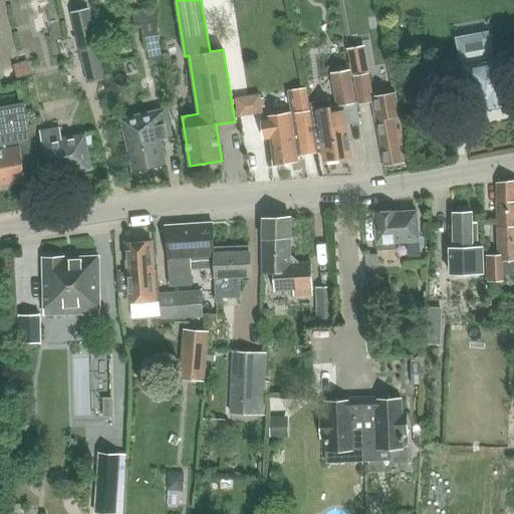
[(153,7),(133,11),(135,25),(142,24),(145,40),(146,49),(160,47),(159,38),(154,7),(153,7)]
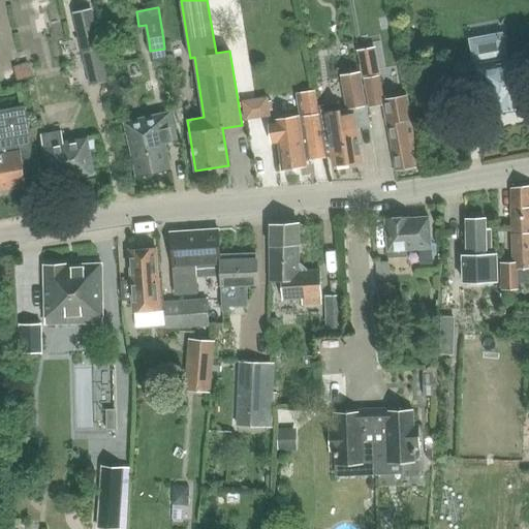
[(90,8),(73,12),(91,86),(107,82),(90,8)]
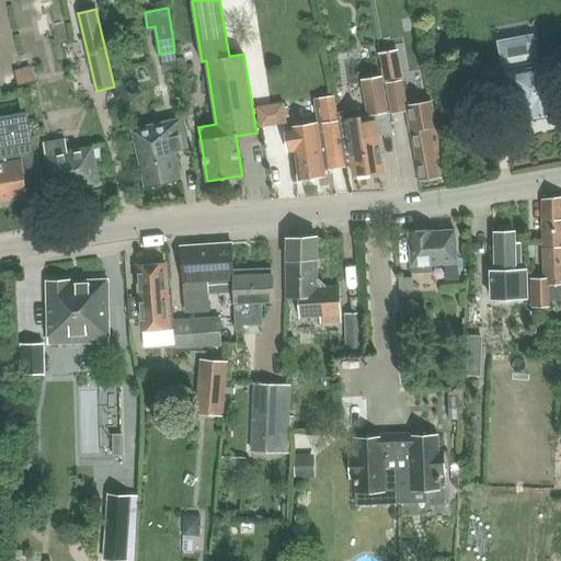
[(536,24),(495,32),(503,72),(503,75),(505,75),(507,83),(503,88),(504,95),(510,98),(514,118),(536,114),(537,117),(549,115),(549,112),(560,109),(560,61),(544,65),(536,24)]
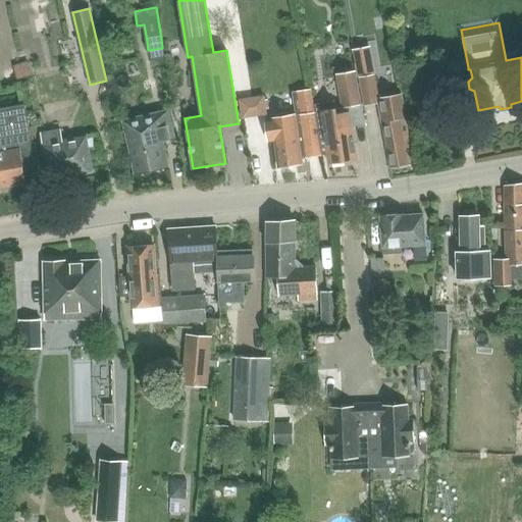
[(370,48),(354,50),(356,58),(363,105),(378,102),(377,97),(379,97),(371,56),(370,48)]
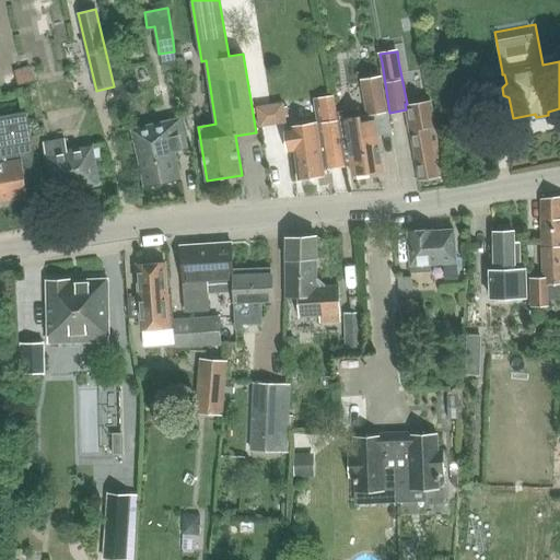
[(14,70),(19,84),(33,80),(30,66),(14,70)]
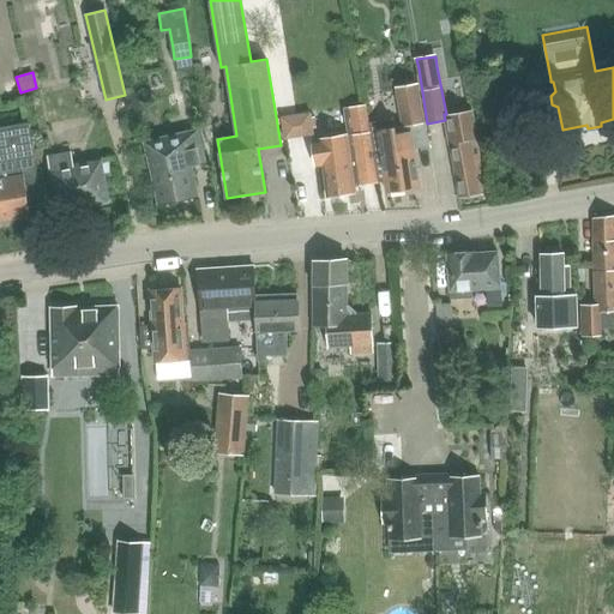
[(397,86),(403,126),(423,122),(416,83),(397,86)]
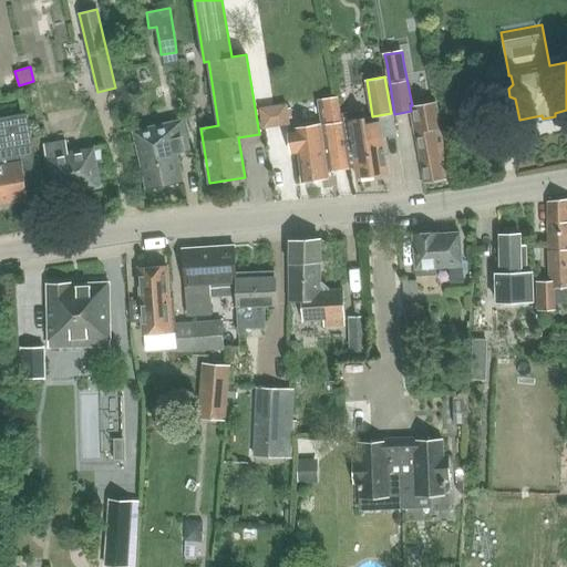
[(412,105),(410,105),(411,111),(423,183),(447,178),(435,101),(412,105)]
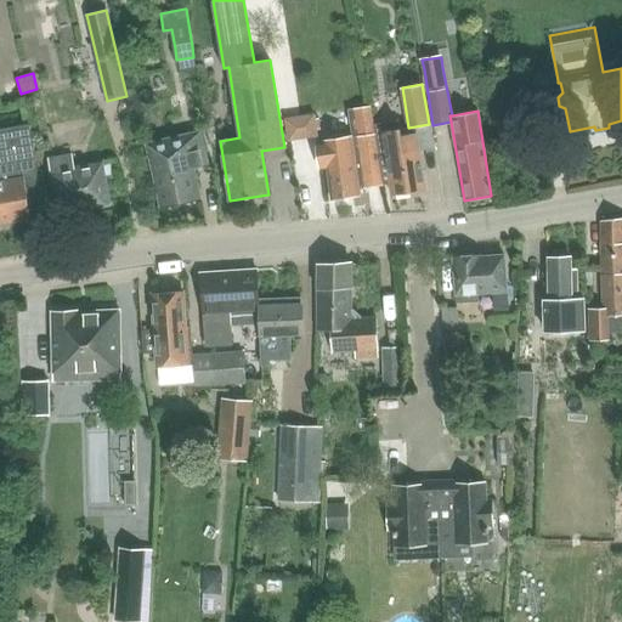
[(284,116),(287,141),(316,137),(312,112),(284,116)]
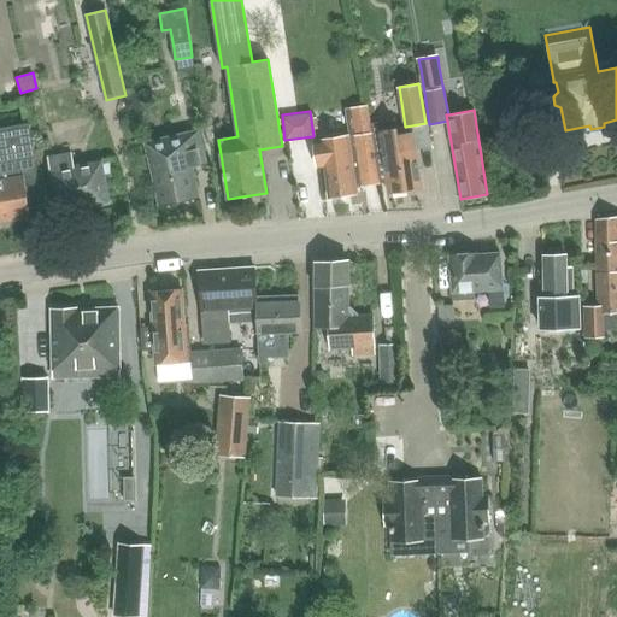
[(398,121),(371,124),(381,183),(387,182),(389,193),(422,188),(416,150),(412,134),(399,135),(398,128),(398,121)]
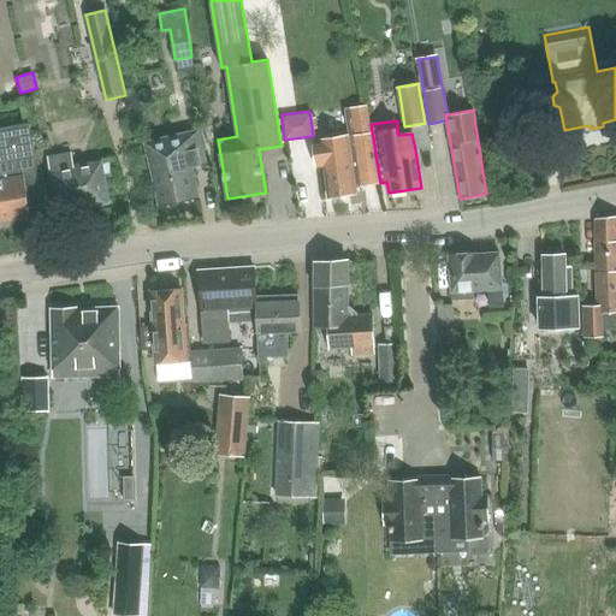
[(43,202),(30,123),(0,128),(0,221),(31,217),(29,205),(43,202)]
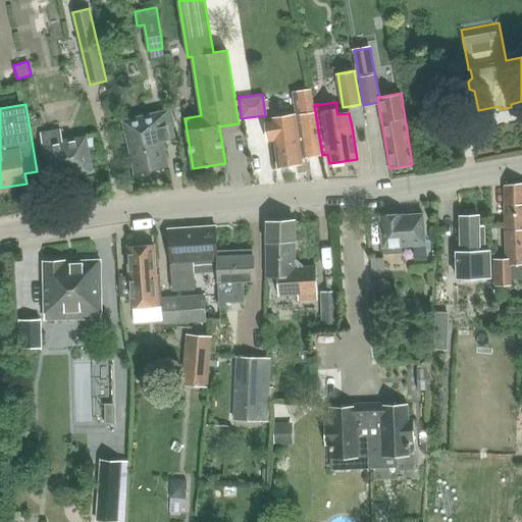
[(175,139),(168,111),(123,120),(136,173),(168,166),(163,142),(175,139)]
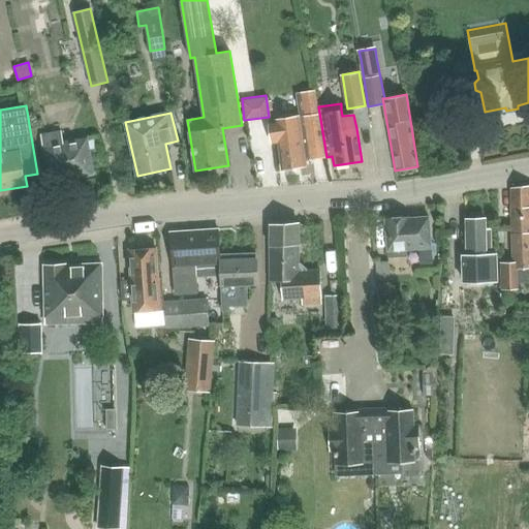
[(300,116),(269,121),(272,143),(278,142),(282,168),(306,165),(305,159),(310,159),(324,157),(320,128),(318,114),(300,116)]
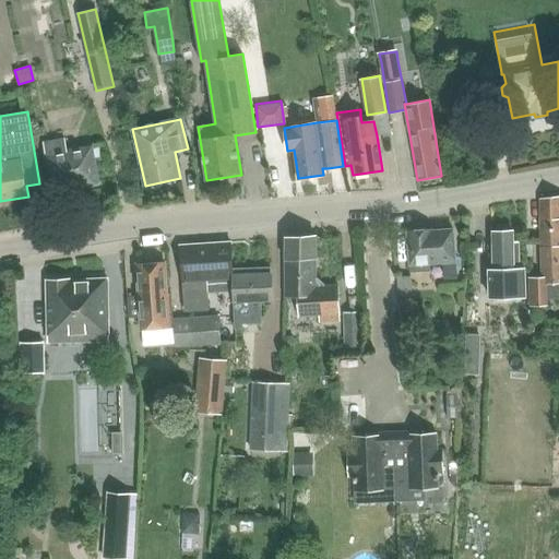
[(46,154),(52,191),(99,183),(93,145),(67,151),(66,140),(45,143),(47,154),(46,154)]
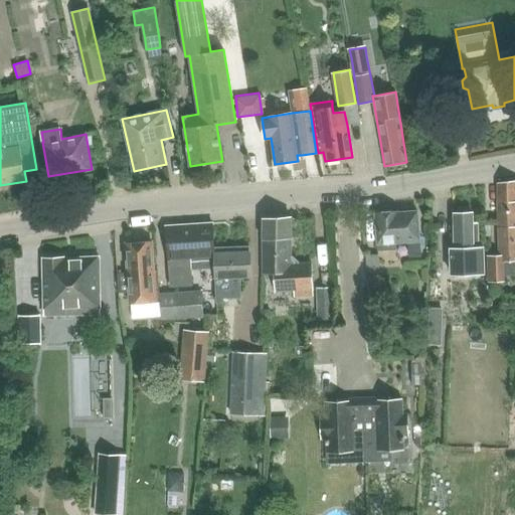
[(489,277),(514,275),(514,180),(498,183),(499,262),(488,262),(489,277)]
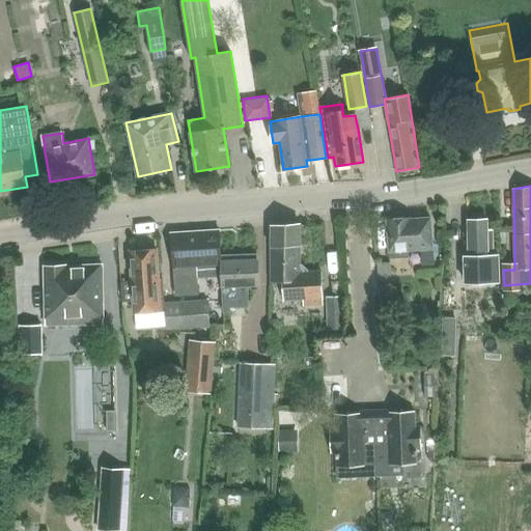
[(472,221),(469,221),(469,233),(470,257),(471,280),(487,279),(487,295),(501,295),(501,271),(499,271),(498,257),(493,257),(492,233),(492,231),(487,232),(486,221),(484,221),(483,217),(481,215),(474,215),(472,218),(472,221)]
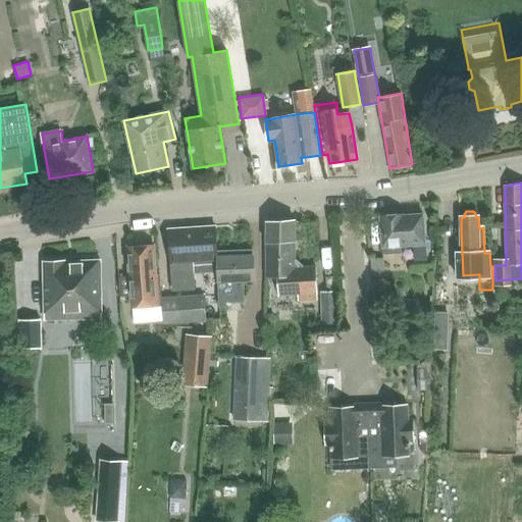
[(381,255),(400,254),(400,248),(413,248),(414,260),(425,260),(422,219),(396,221),(395,216),(379,217),(381,255)]
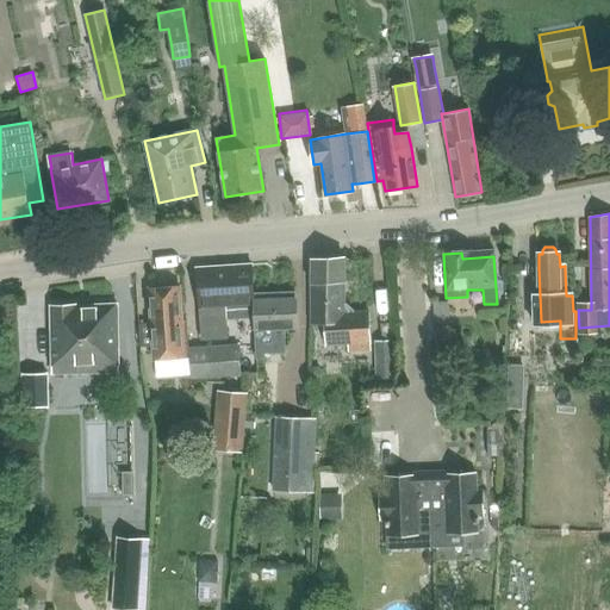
[(312,268),(311,323),(325,322),(327,347),(348,346),(348,352),(372,350),(369,307),(344,309),(344,257),(312,259),(312,268)]
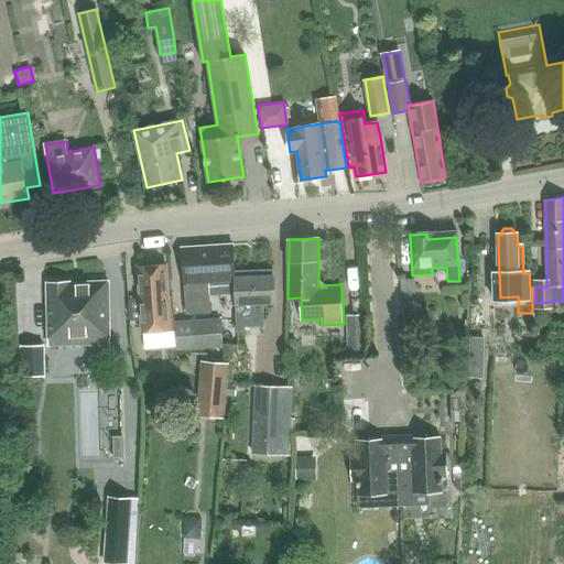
[(236,279),(234,246),(183,249),(187,314),(208,313),(207,283),(232,281),(232,279),(236,279)]
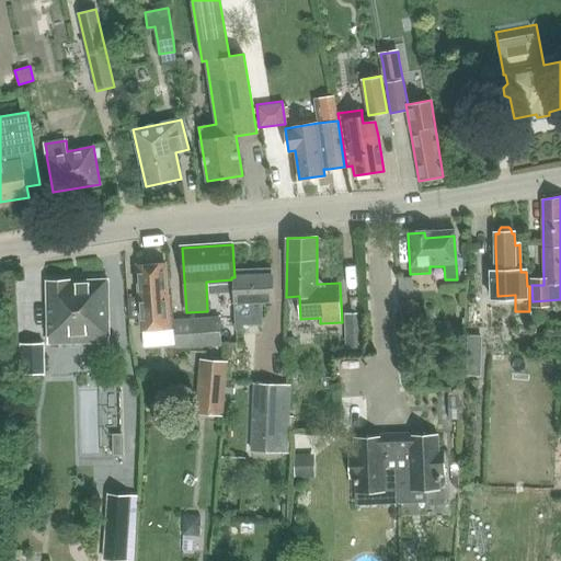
[(142,265),(139,265),(142,331),(173,330),(171,296),(165,296),(164,264),(155,264),(152,261),(145,261),(142,265)]
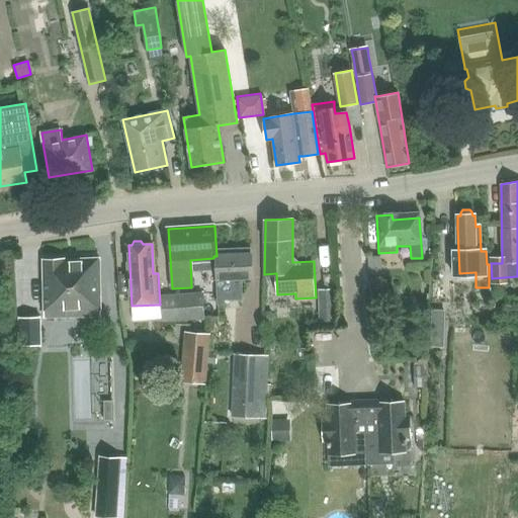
[(218,250),(217,250),(218,303),(225,303),(225,298),(243,297),(243,277),(254,276),(253,247),(234,248),(234,250),(230,250),(230,248),(218,248),(218,250)]
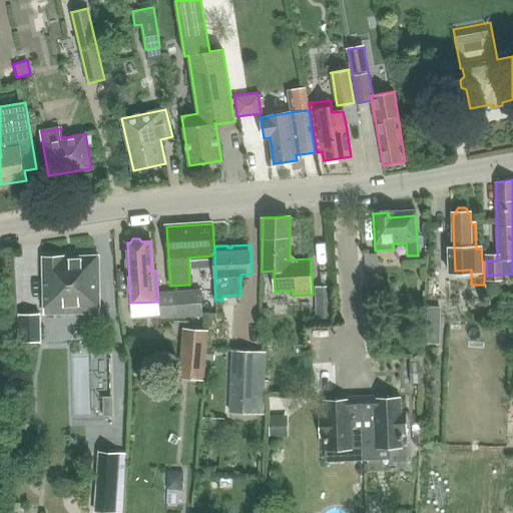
[(377,254),(365,255),(366,278),(379,278),(377,254)]
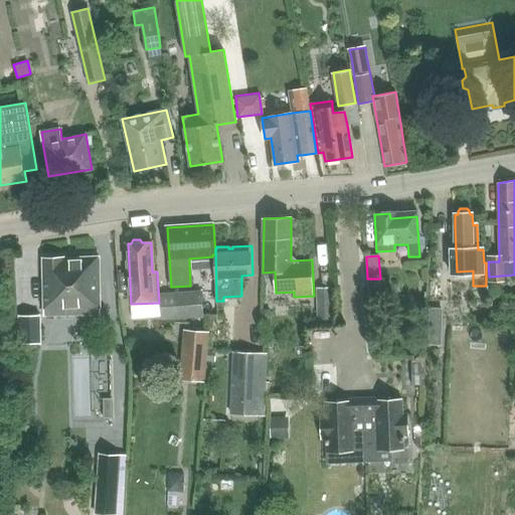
[(42,258),(44,317),(100,315),(98,259),(64,260),(64,258),(42,258)]
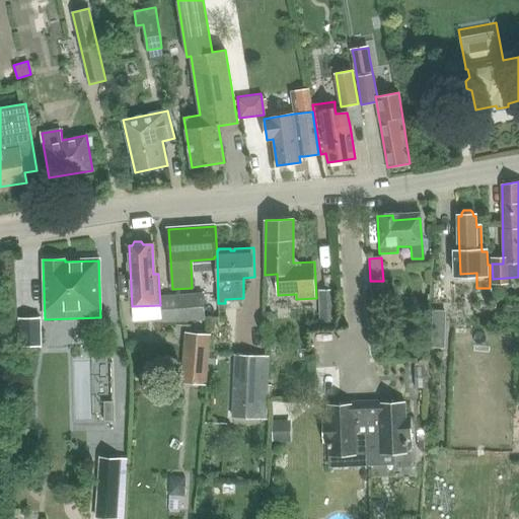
[(319,290),(321,325),(335,325),(334,289),(319,290)]
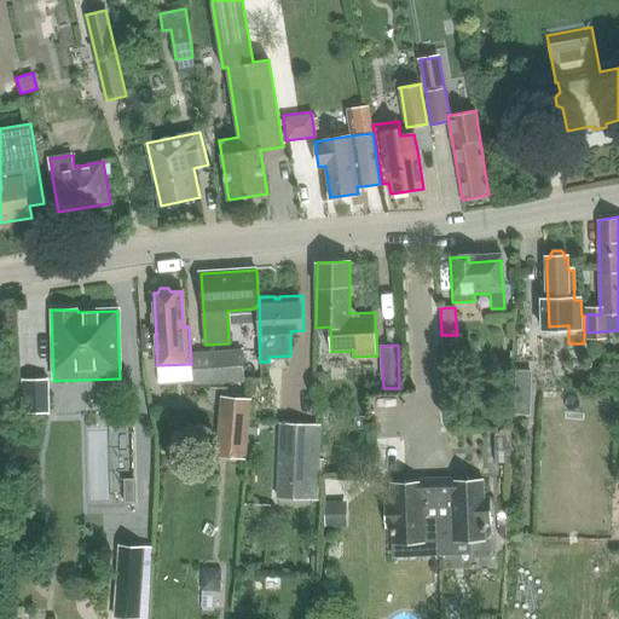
[(194,354),(196,386),(243,382),(241,351),(194,354)]
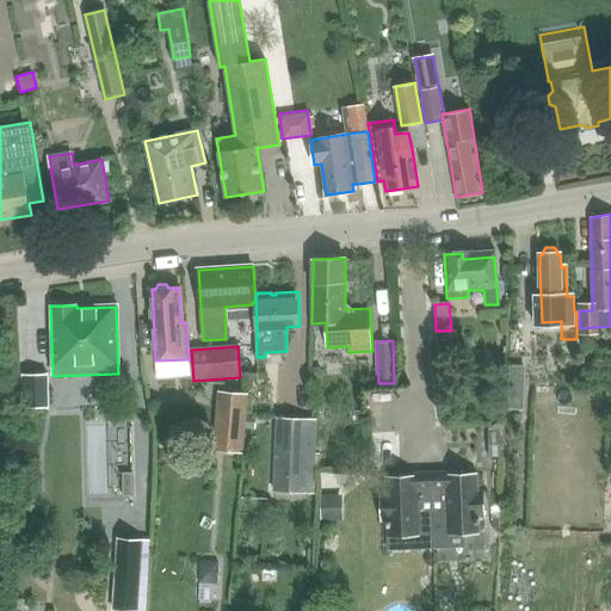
[(48,407),(47,374),(23,375),(24,408),(48,407)]
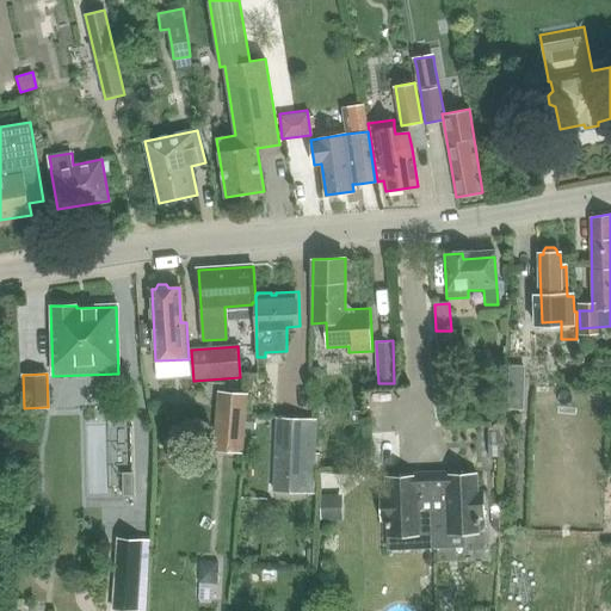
[(218,390),(214,450),(244,452),(248,393),(218,390)]
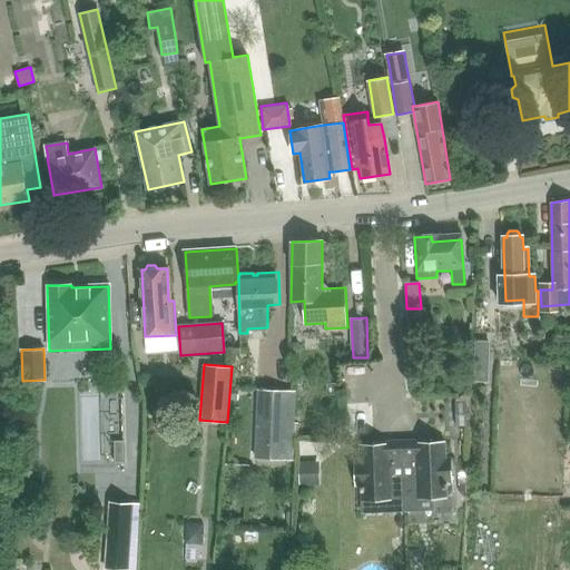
[(257,391),(255,459),(293,461),(296,392),(257,391)]
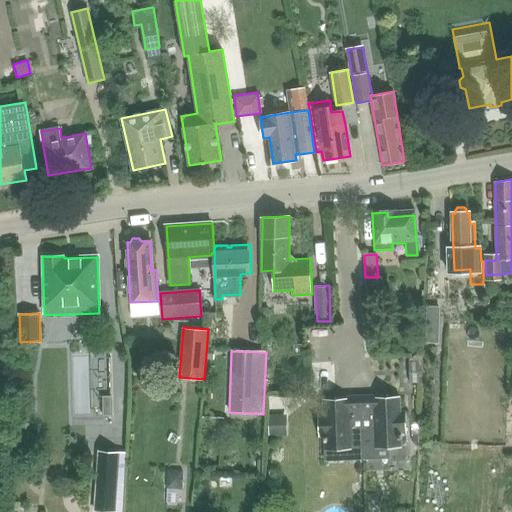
[(408,360),(410,383),(420,382),(419,360),(408,360)]
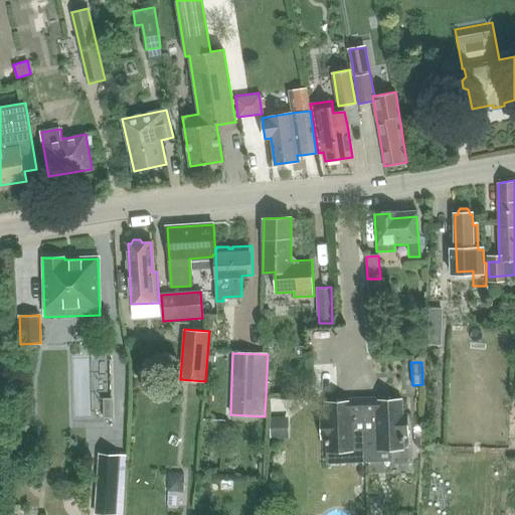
[(376,397),(362,398),(364,449),(376,448),(378,448),(378,461),(392,461),(391,450),(404,450),(403,437),(408,436),(407,413),(402,413),(402,399),(376,400),(376,397)]
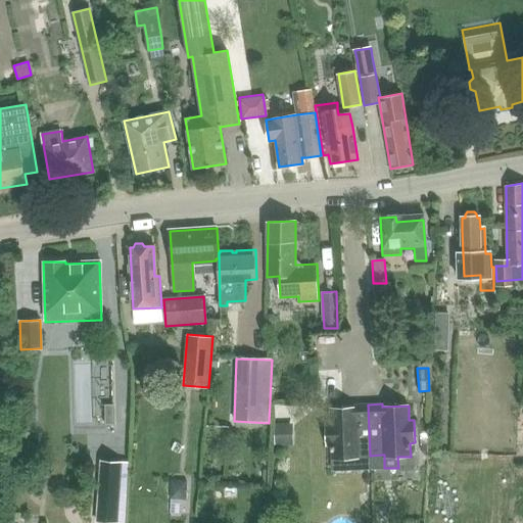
[(105,425),(115,425),(114,405),(105,405),(105,425)]
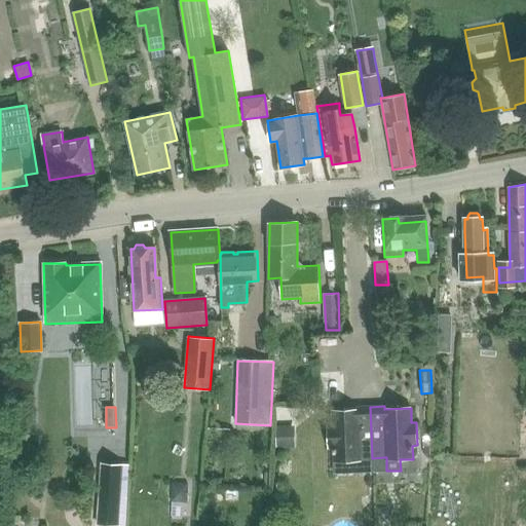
[(332,425),(328,425),(329,449),(333,449),(334,462),(362,461),(362,458),(372,458),(370,407),(358,407),(358,410),(346,410),(345,410),(332,411),(332,425)]
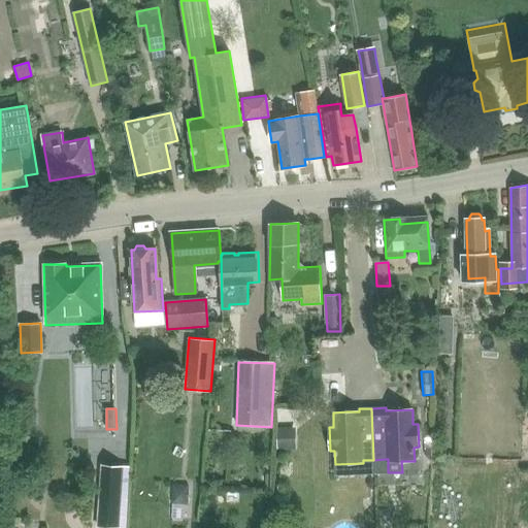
[(102,465),(98,526),(125,527),(130,467),(102,465)]
